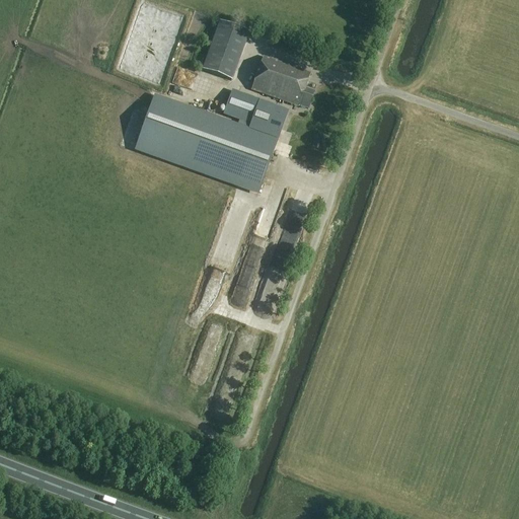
[(249,33),(219,22),(201,71),(231,82),(249,33)]
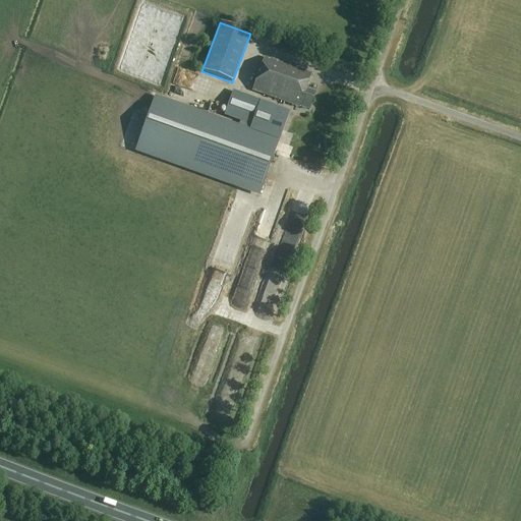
[(310,111),(316,94),(307,91),(312,76),(265,59),(252,93),(300,109),(301,108),(310,111)]
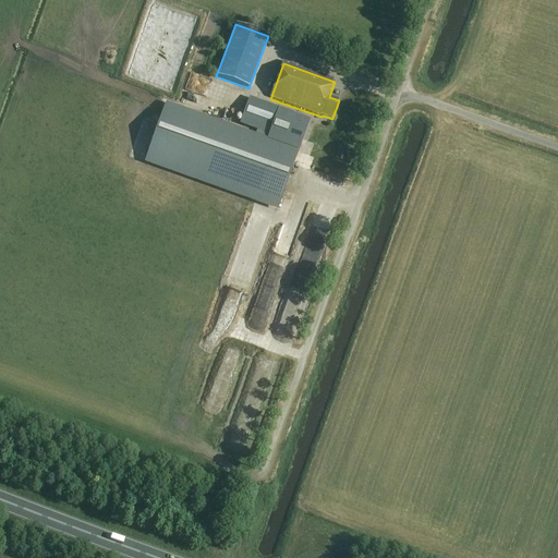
[(134,69),(130,75),(136,80),(141,73),(134,69)]
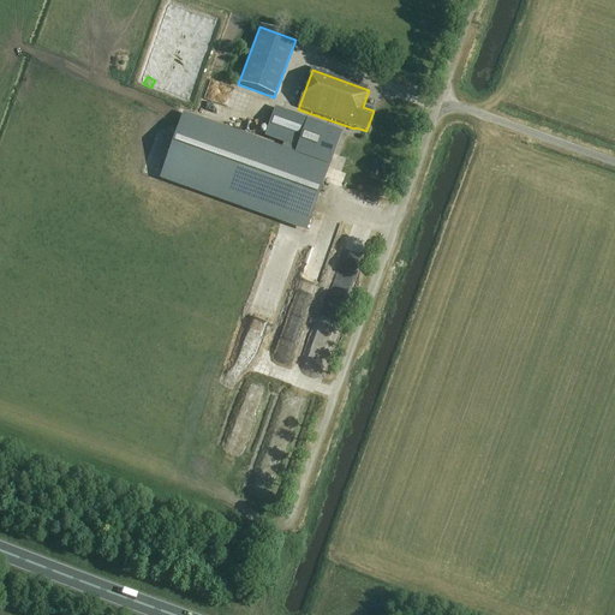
[(281,143),(279,147),(294,153),(328,165),(329,165),(341,131),(275,108),(266,137),(281,143)]
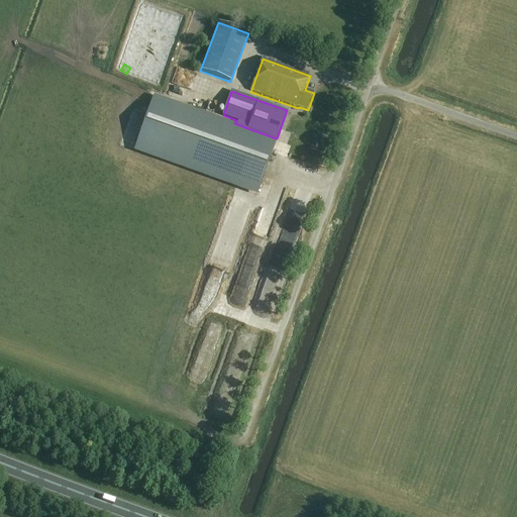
[(247,128),(234,123),(157,95),(136,149),(179,165),(255,193),(276,138),(247,128)]
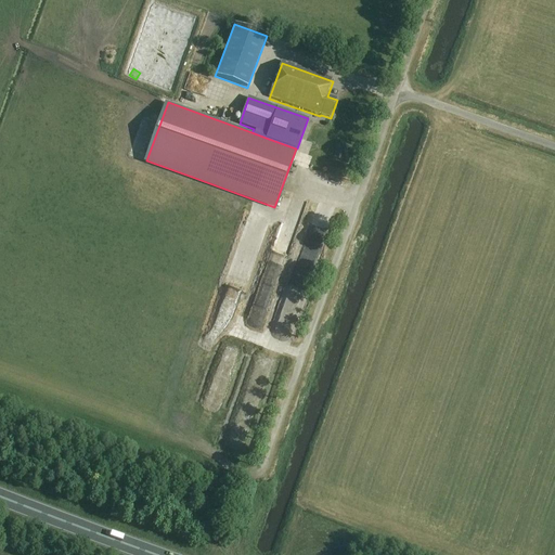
[(273,228),(274,217),(250,213),(249,223),(273,228)]
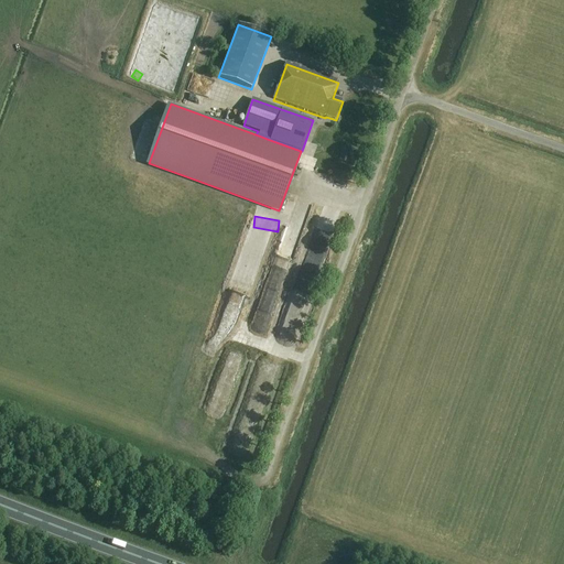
[(272,274),(253,328),(266,334),(285,279),(272,274)]
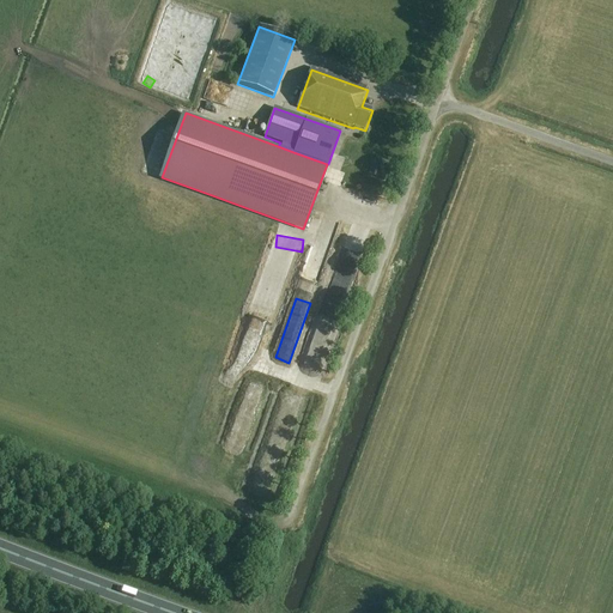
[(332,313),(322,315),(325,322),(333,320),(332,313)]
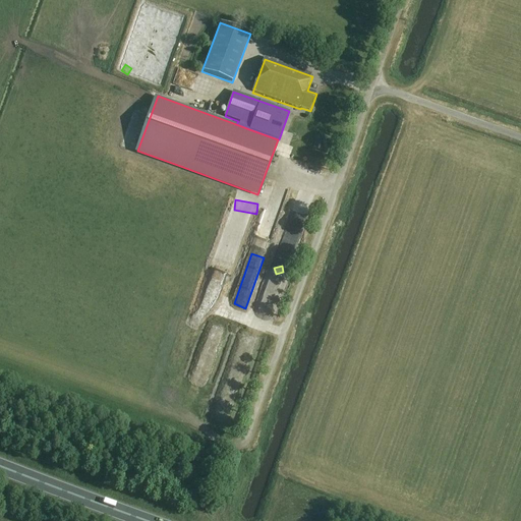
[(275,357),(277,344),(269,343),(268,356),(275,357)]
